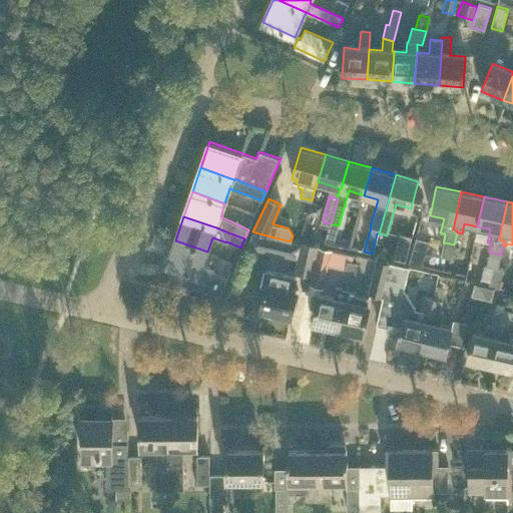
[(271,253),(274,238),(252,233),(249,248),(271,253)]
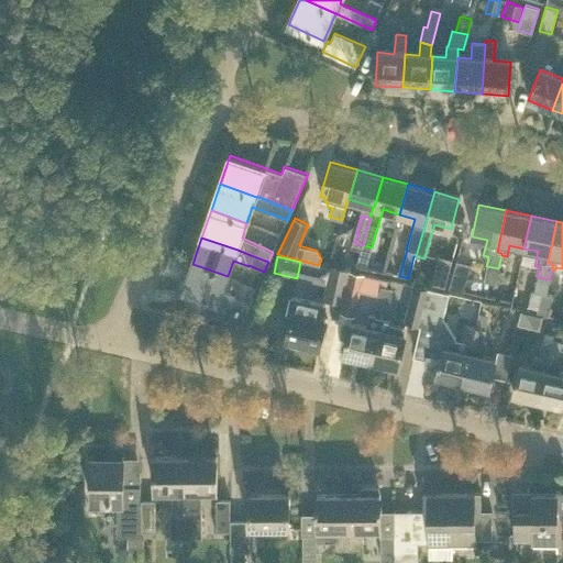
[(439,256),(438,257),(431,285),(444,287),(452,260),(439,256)]
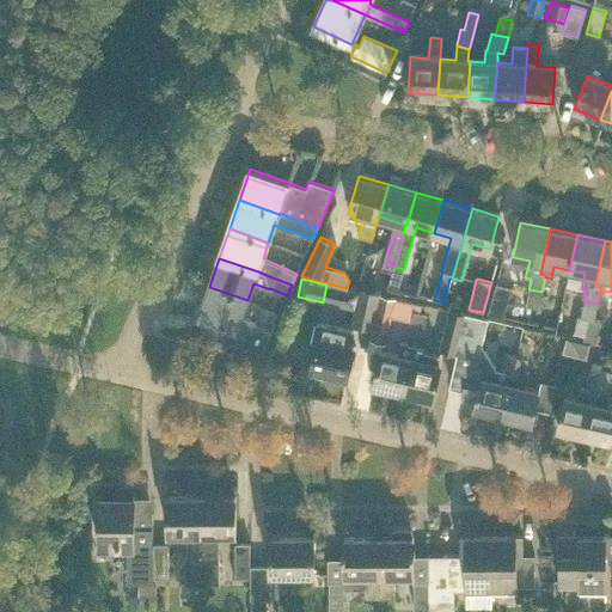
[(495,283),(488,313),(503,318),(510,287),(495,283)]
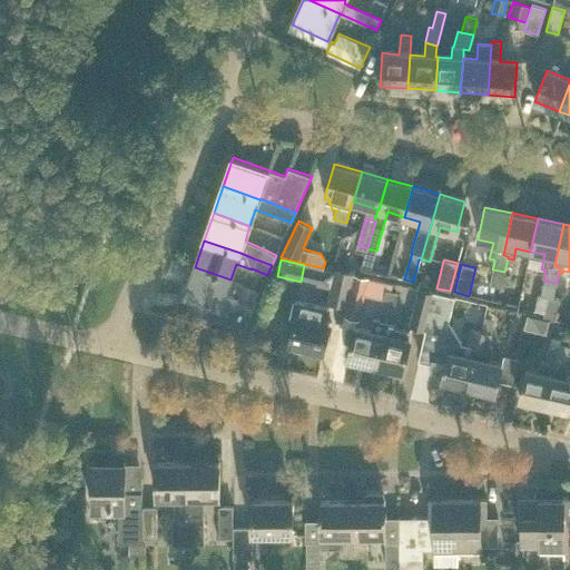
[(233,313),(247,320),(253,307),(237,301),(237,298),(226,294),(231,279),(195,267),(185,294),(193,297),(189,310),(216,318),(229,323),(233,313)]
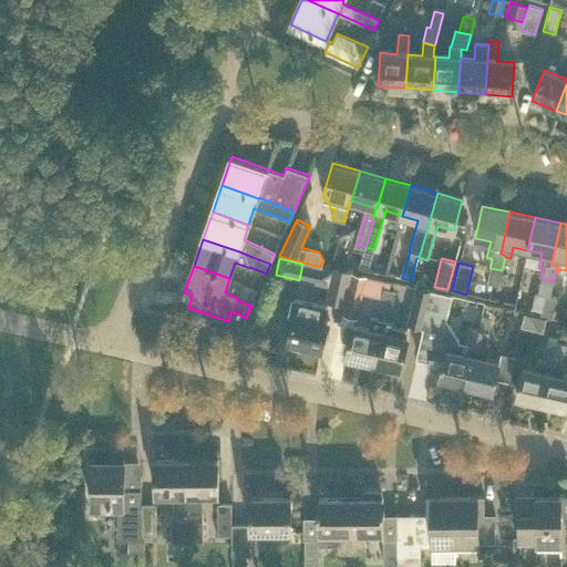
[(498,300),(502,286),(500,286),(502,270),(496,269),(490,268),(486,282),(493,285),(490,298),(498,300)]
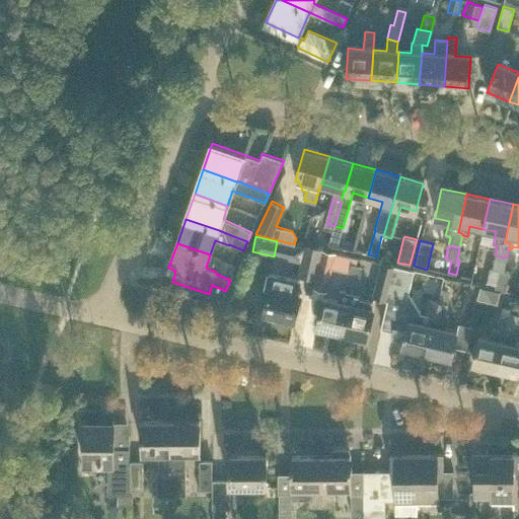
[(304,246),(297,277),(315,280),(316,280),(322,250),(304,246)]
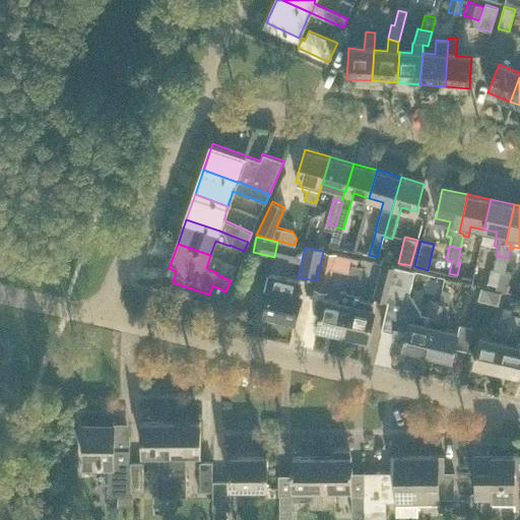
[(336,253),(323,251),(317,280),(316,280),(314,289),(315,289),(329,293),(334,267),(336,253)]
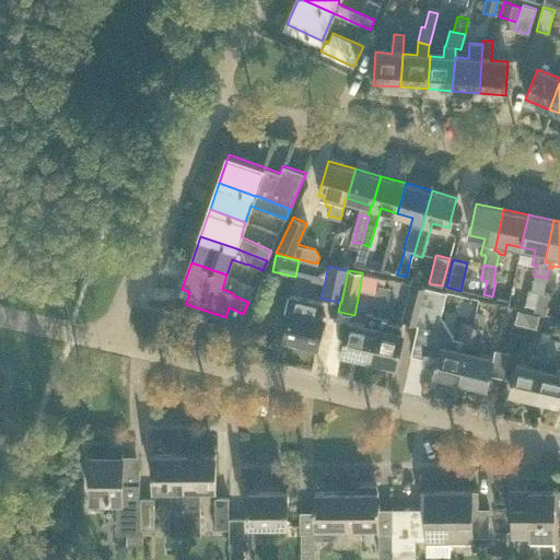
[(532,290),(537,291),(535,306),(534,312),(544,315),(549,293),(544,292),(547,278),(534,276),(532,290)]
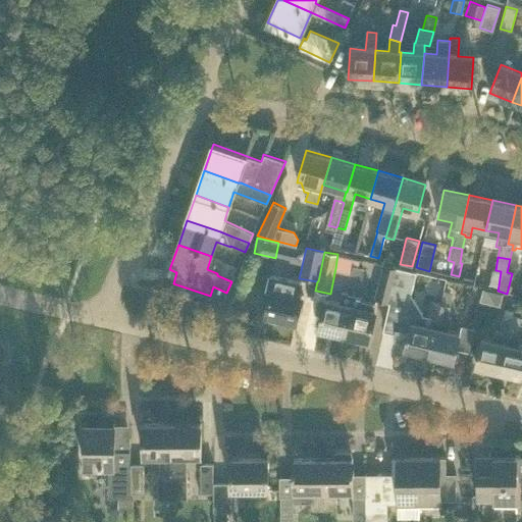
[(390,303),(399,267),(384,264),(375,299),(390,303)]
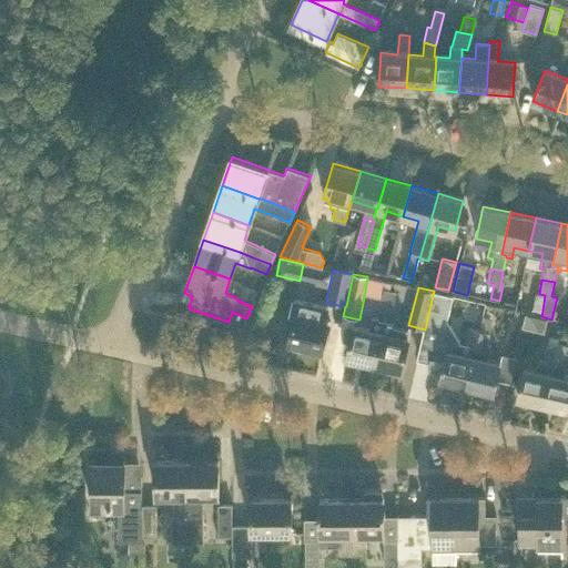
[(389,290),(385,288),(383,297),(382,305),(392,307),(394,307),(397,291),(389,290)]
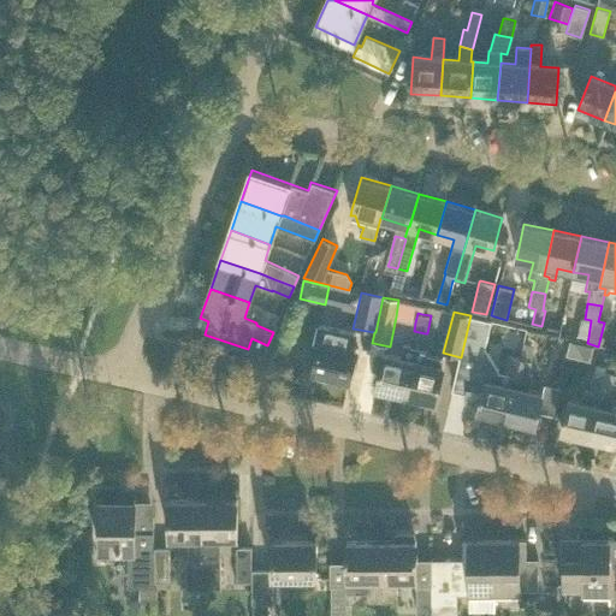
[(478,412),(507,418),(514,386),(521,359),(520,357),(508,355),(504,373),(498,372),(499,368),(484,345),(490,320),(471,315),(461,357),(452,391),(467,395),(467,396),(480,400),(478,412)]
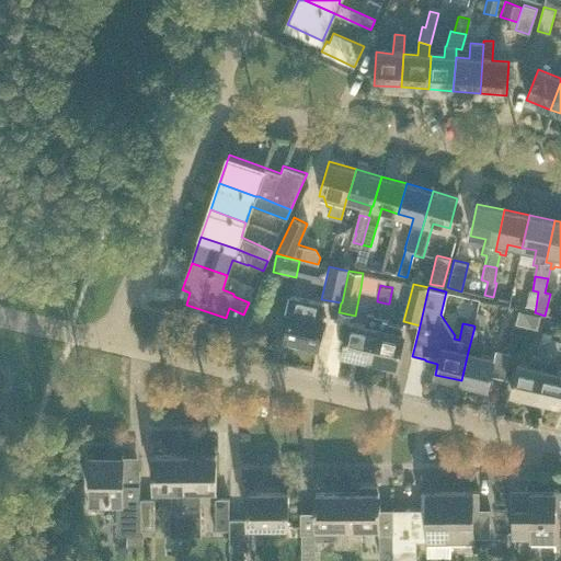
[(536,307),(538,292),(533,290),(529,290),(525,305),(536,307)]
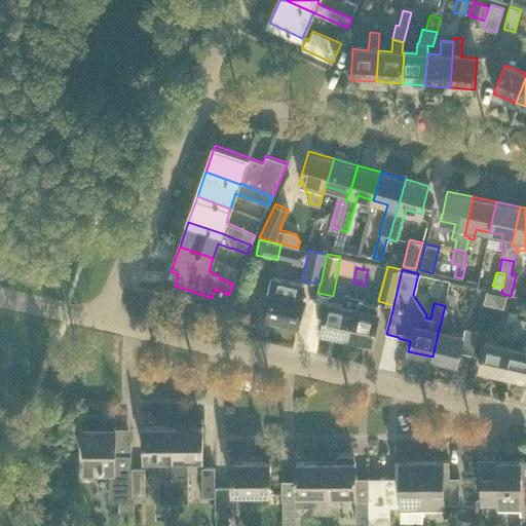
[(272,278),(270,290),(273,291),(267,316),(298,324),(304,298),(300,297),(303,286),(272,278)]
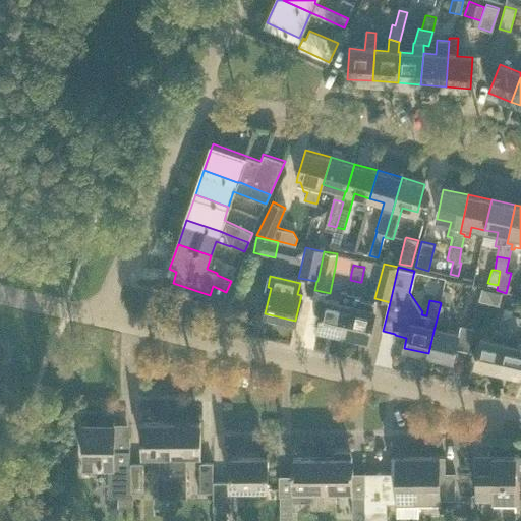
[(343,291),(341,301),(326,297),(319,328),(343,334),(352,293),(356,294),(358,294),(361,282),(350,280),(347,292),(343,291)]
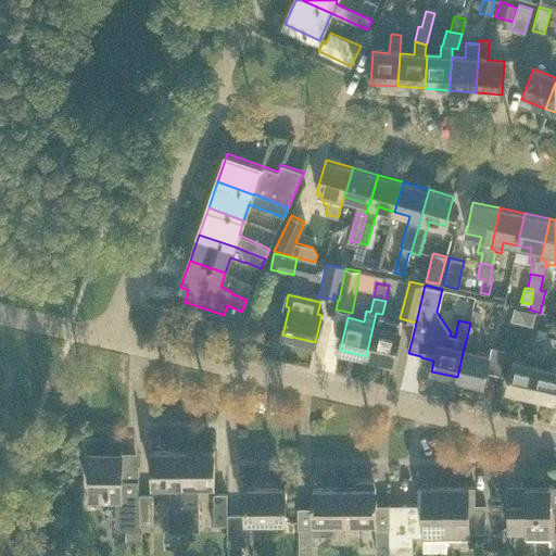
[(382,314),(380,314),(376,313),(366,356),(392,362),(400,330),(397,329),(399,325),(382,320),(383,315),(382,314)]
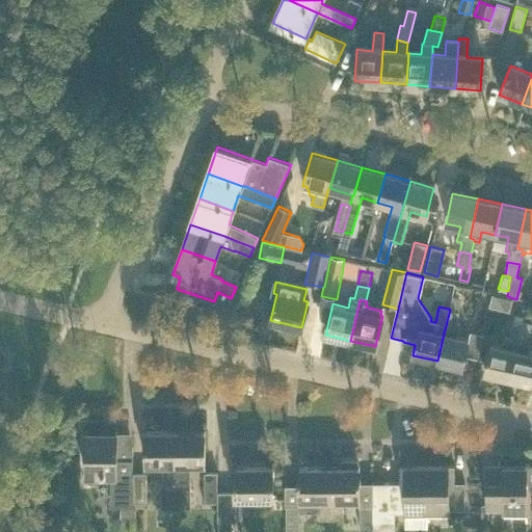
[(462,367),(464,356),(477,360),(482,335),(471,331),(469,340),(456,337),(459,322),(456,322),(458,312),(450,310),(444,334),(437,361),(462,367)]
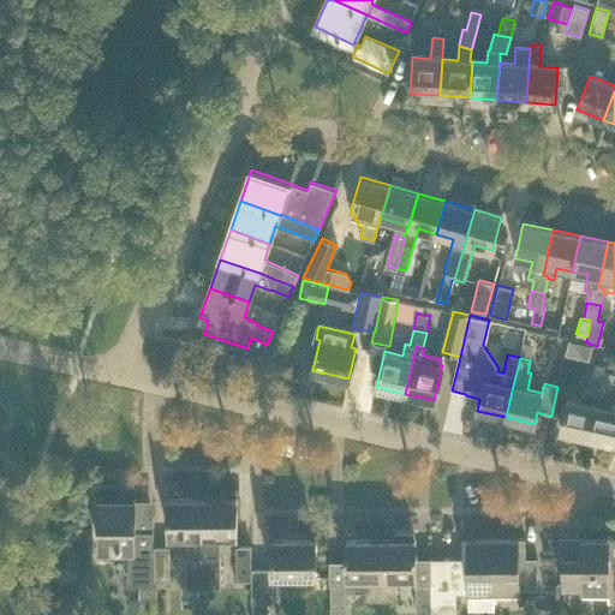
[(595,364),(592,375),(602,377),(604,366),(595,364)]
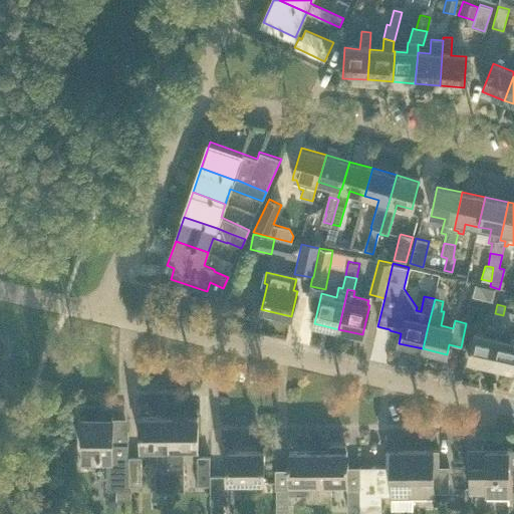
[(504,316),(493,364),(513,369),(513,341),(511,341),(513,328),(513,312),(506,310),(505,310),(504,316)]
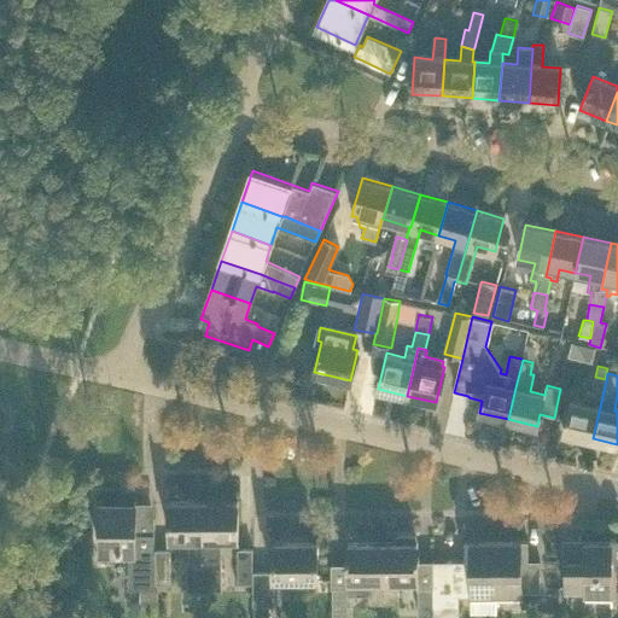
[(571,401),(564,432),(593,438),(606,380),(605,379),(595,377),(592,377),(590,384),(592,384),(590,391),(587,391),(584,403),(571,401)]
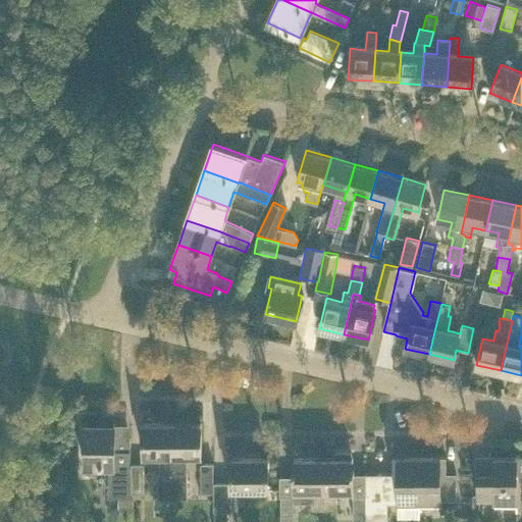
[(129,497),(129,439),(115,439),(115,423),(85,424),(85,468),(108,468),(107,497),(129,497)]
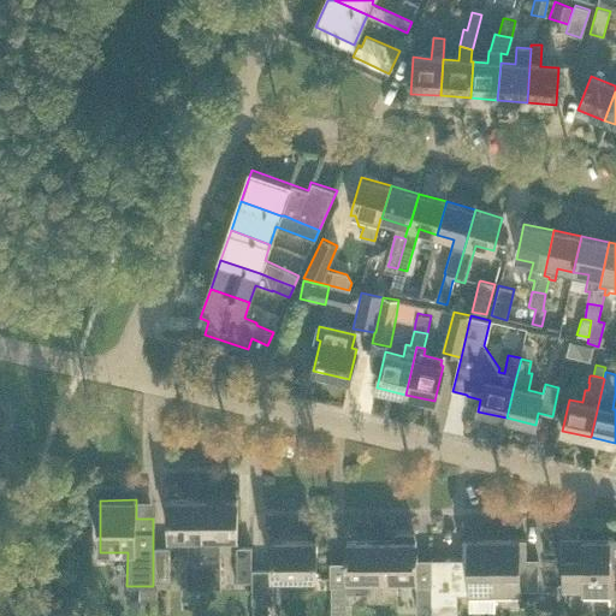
[(167,499),(167,538),(188,538),(188,558),(185,558),(185,588),(203,588),(203,499),(167,499)]
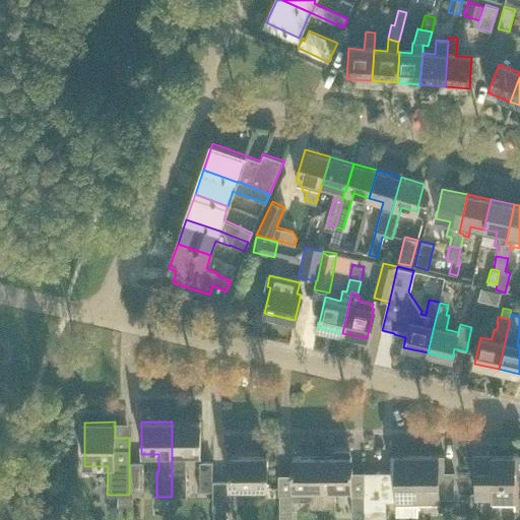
[(200,421),(172,421),(172,497),(184,497),(184,472),(184,454),(200,454),(200,421)]
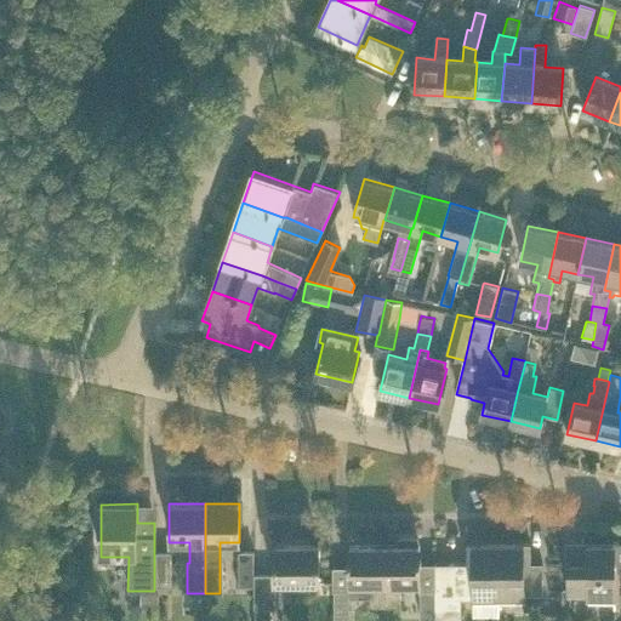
[(425,620),(437,620),(436,564),(421,564),(421,558),(419,558),(419,537),(396,537),(396,545),(385,545),(386,607),(399,605),(399,585),(420,585),(420,620),(425,620)]
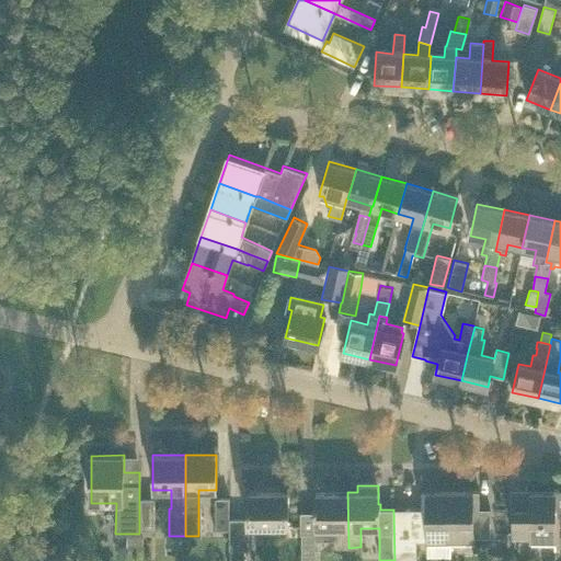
[(507,531),(507,545),(516,545),(516,537),(530,537),(530,540),(554,540),(554,508),(560,507),(560,488),(553,489),(553,492),(524,492),(524,510),(513,510),(513,531),(507,531)]
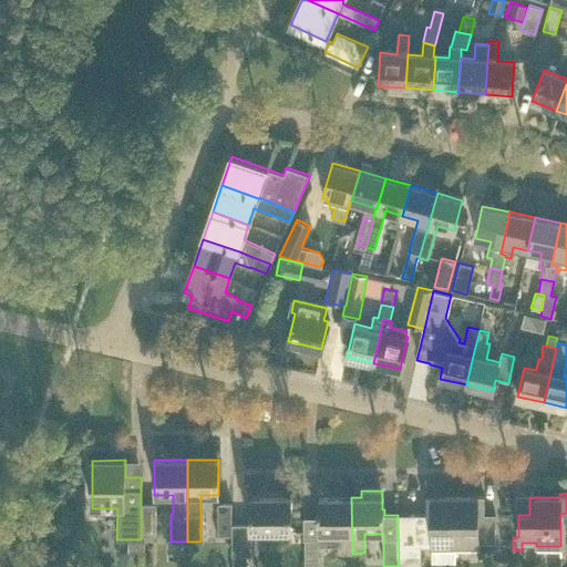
[(232,524),(232,535),(232,555),(250,555),(250,533),(290,533),(290,497),(250,497),(250,524),(232,524)]
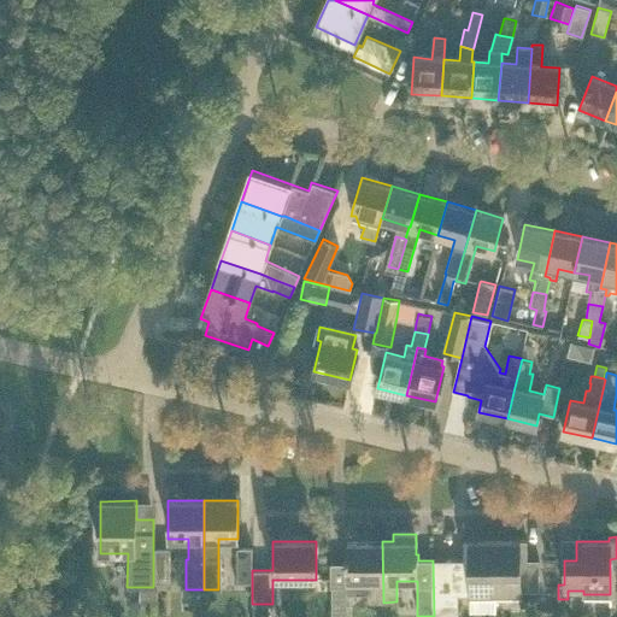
[(348,563),(331,564),(331,616),(347,616),(347,594),(366,594),(366,603),(382,603),(382,541),(348,541),(348,563)]
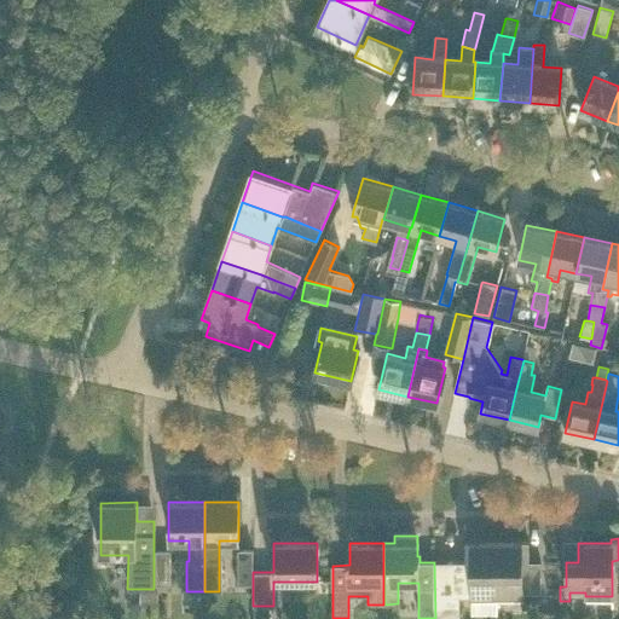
[(458,618),(458,597),(498,597),(497,543),(464,543),(464,562),(434,562),(435,618),(458,618)]
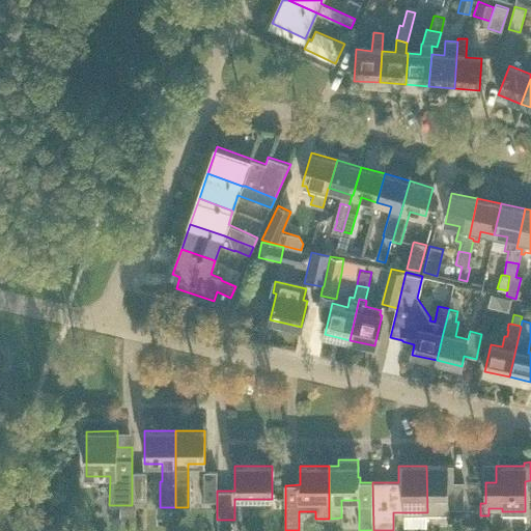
[(453,482),(453,466),(426,466),(427,512),(448,511),(448,508),(465,508),(465,482),(453,482)]
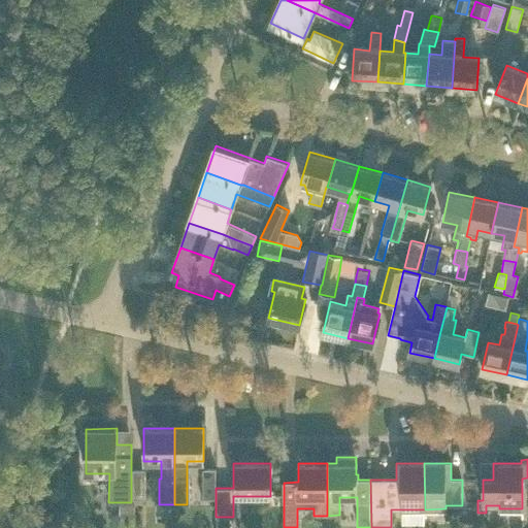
[(132,469),(133,498),(145,498),(145,469),(132,469)]
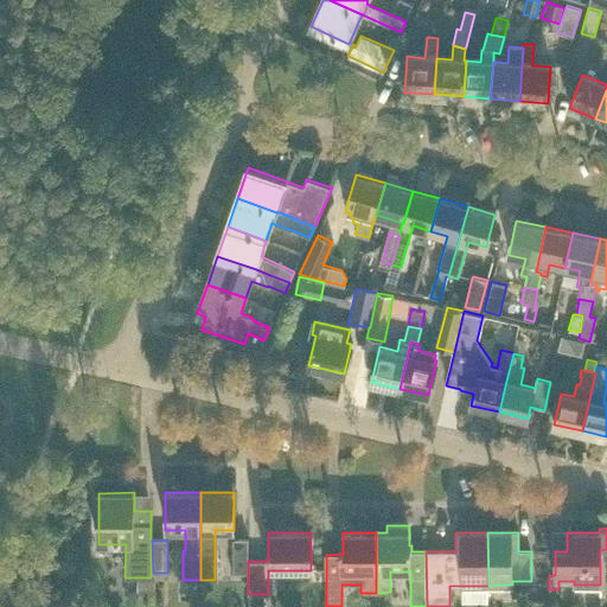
[(248,540),(235,540),(235,573),(248,573),(248,561),(248,540)]
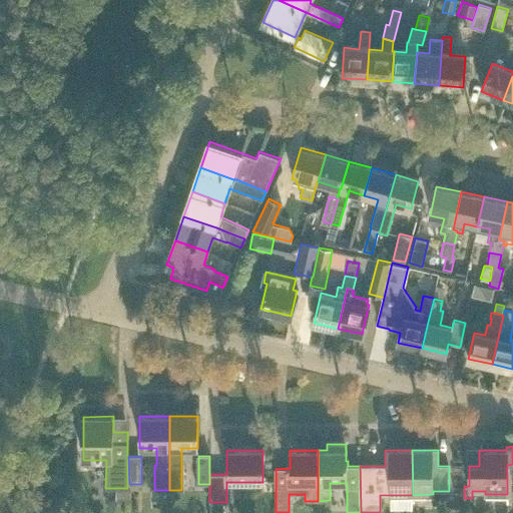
[(222,512),(222,503),(210,503),(209,512),(222,512)]
